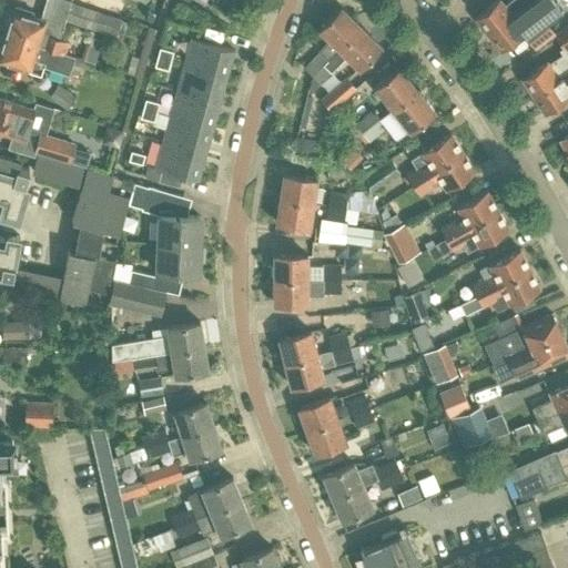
[(81,0),(80,2),(120,17),(125,0),(81,0)]
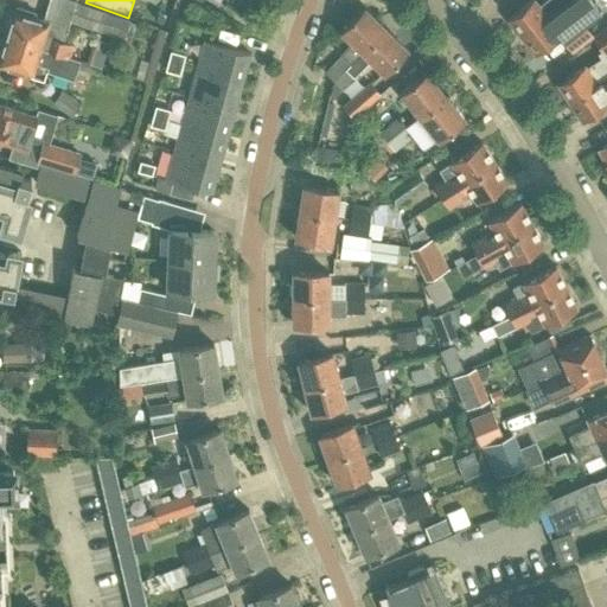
[(567,2),(569,0),(547,0),(540,7),(534,0),(508,20),(522,38),(548,18),(567,2)]
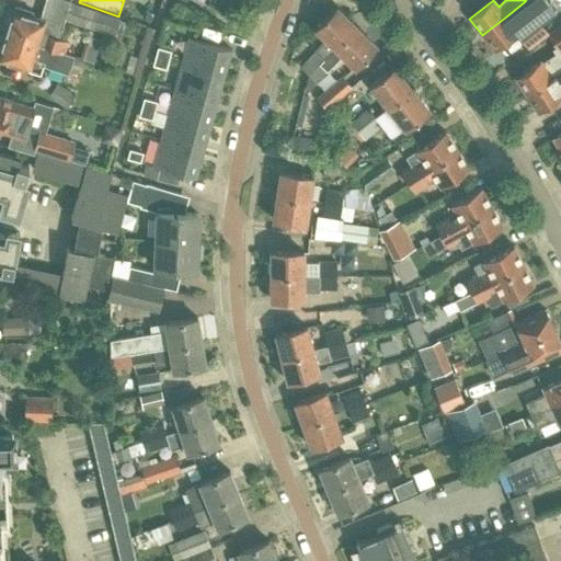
[(506,42),(517,33),(529,48),(550,32),(542,21),(556,11),(546,0),(526,0),(524,2),(482,35),(494,50),(496,49),(499,53),(508,45),(506,42)]
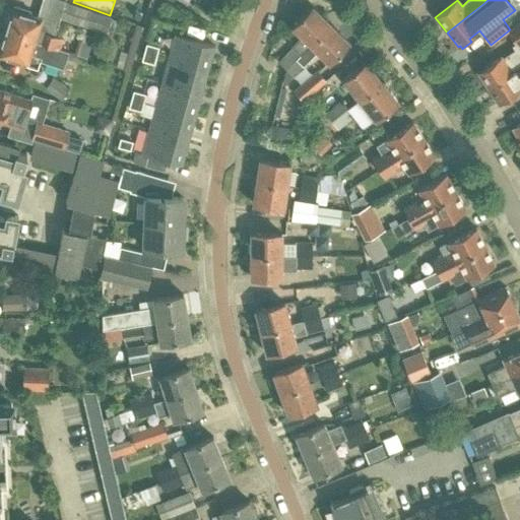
[(107,35),(108,30),(112,19),(112,18),(64,2),(59,18),(107,35)]
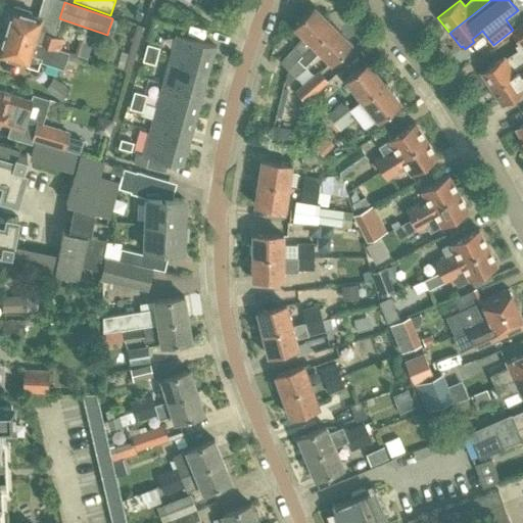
[(333,22),(314,4),(293,27),(303,36),(292,47),(294,48),(280,62),(287,70),(302,55),(313,45),(312,45),(333,22)]
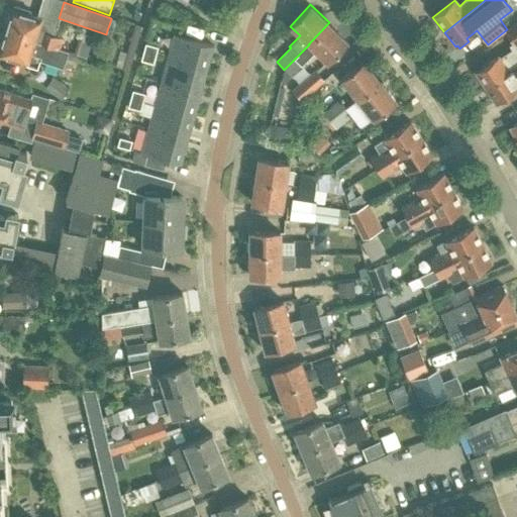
[(11,8),(4,31),(34,39),(59,46),(60,47),(63,38),(54,35),(59,18),(38,12),(36,16),(29,14),(29,11),(12,5),(11,8)]
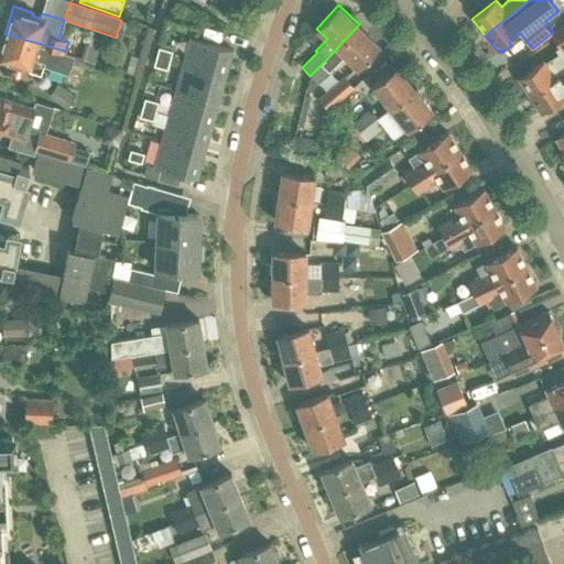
[(121,21),(117,33),(125,35),(129,23),(121,21)]
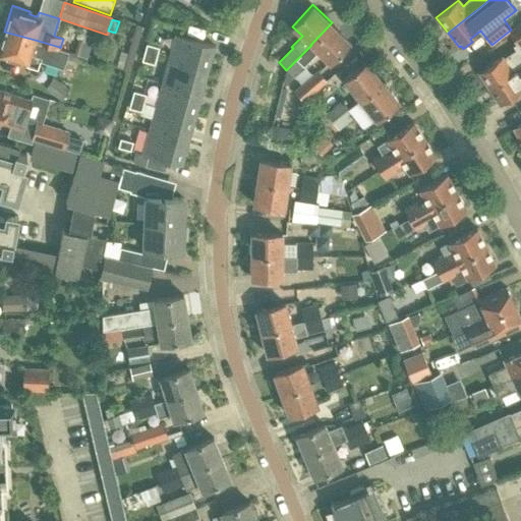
[(310,45),(311,45),(330,63),(350,41),(332,22),(310,45)]
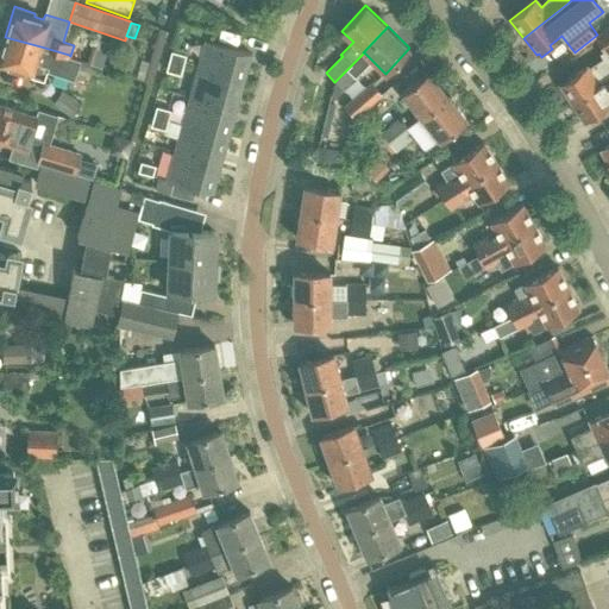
[(608,79),(608,26),(594,37),(603,50),(600,54),(602,58),(588,69),(585,66),(558,85),(571,104),(608,79)]
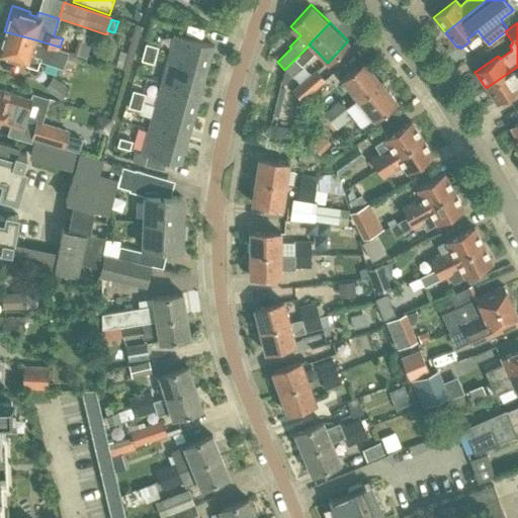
[(60,48),(34,39),(4,31),(0,42),(0,55),(27,64),(29,55),(40,58),(39,61),(63,69),(64,66),(72,69),(75,58),(68,56),(69,52),(60,49),(60,48)]
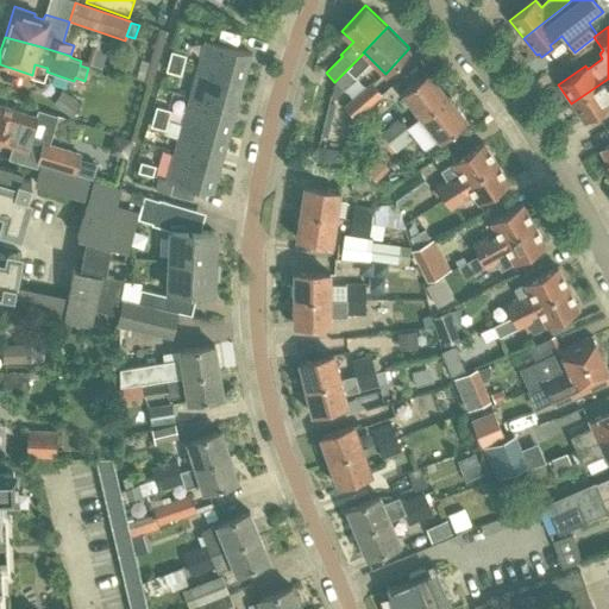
[(108,43),(95,38),(88,62),(101,67),(108,43)]
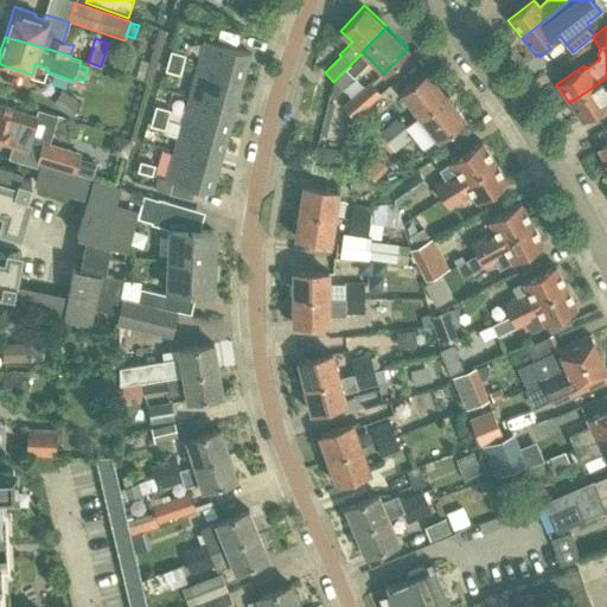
[(196,69),(242,81),(249,52),(204,40),(196,69)]
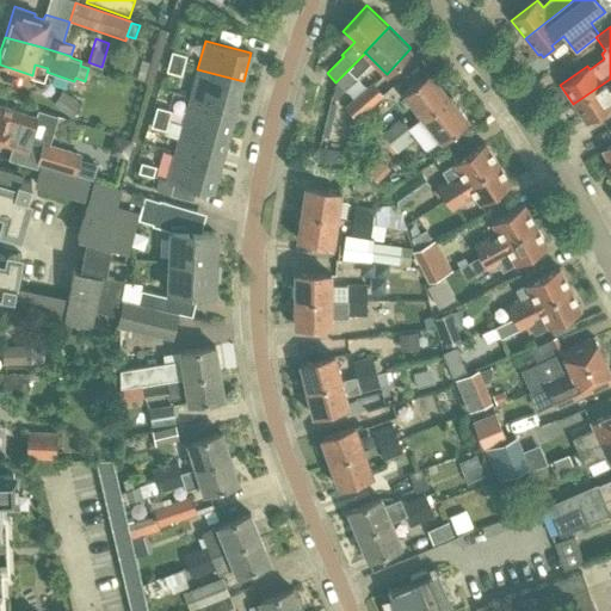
[(172,51),(170,61),(184,66),(186,56),(172,51)]
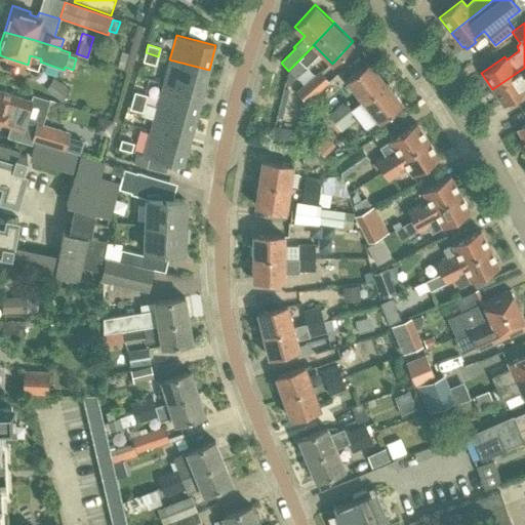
[(156,65),(158,56),(146,52),(143,62),(156,65)]
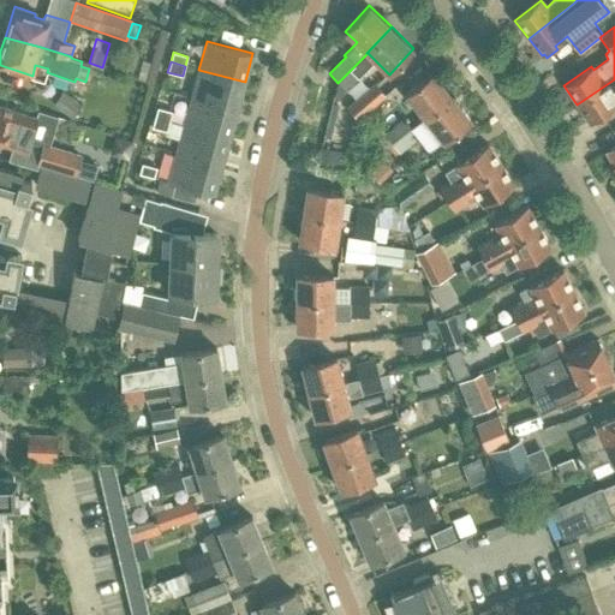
[(364,73),(356,65),(338,83),(346,91),(364,73)]
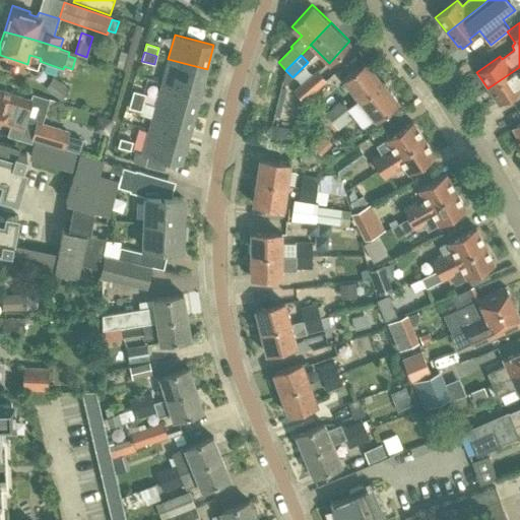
[(201,92),(207,69),(168,59),(161,82),(201,92)]
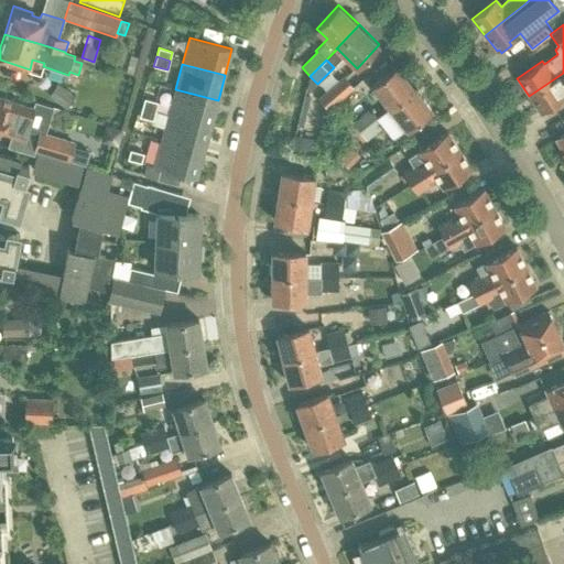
[(389,108),(414,88),(397,65),(371,86),(389,108)]
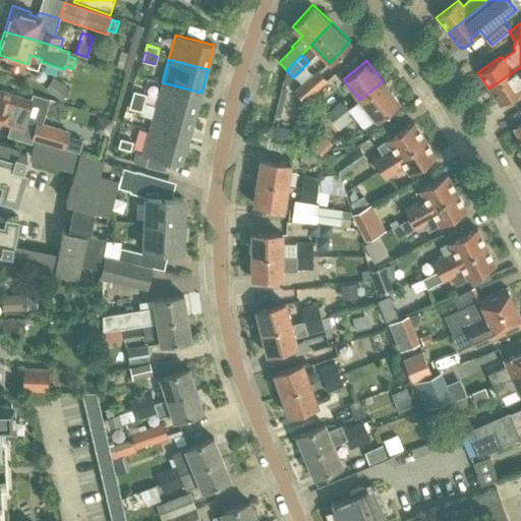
[(520,67),(488,89),(500,105),(520,90),(520,67)]
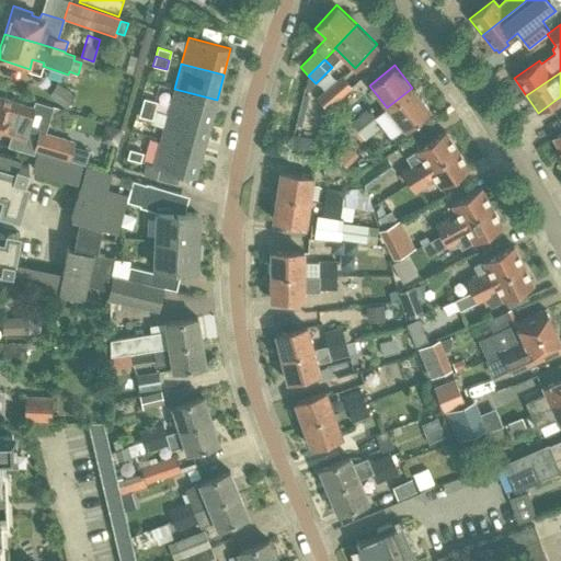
[(327,111),(334,104),(353,88),(342,76),(316,98),(327,111)]
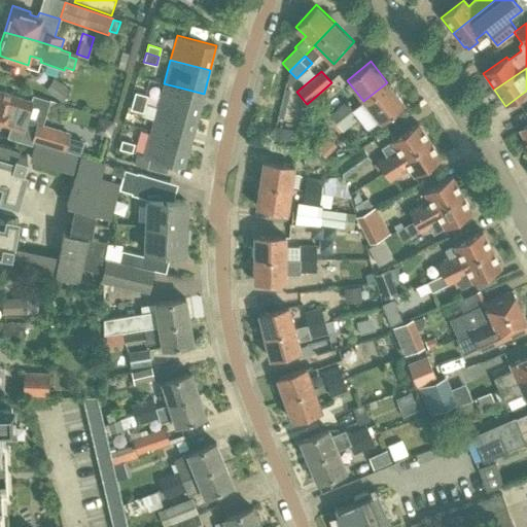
[(62,102),(70,90),(54,77),(44,90),(62,102)]
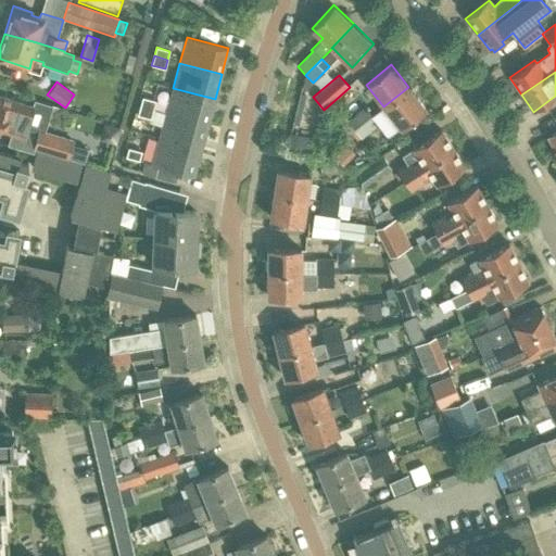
[(408,87),(383,106),(401,128),(426,109),(408,87)]
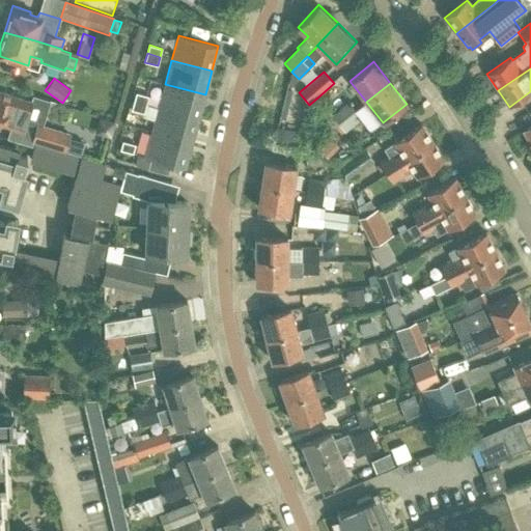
[(198,118),(205,94),(165,84),(159,108),(198,118)]
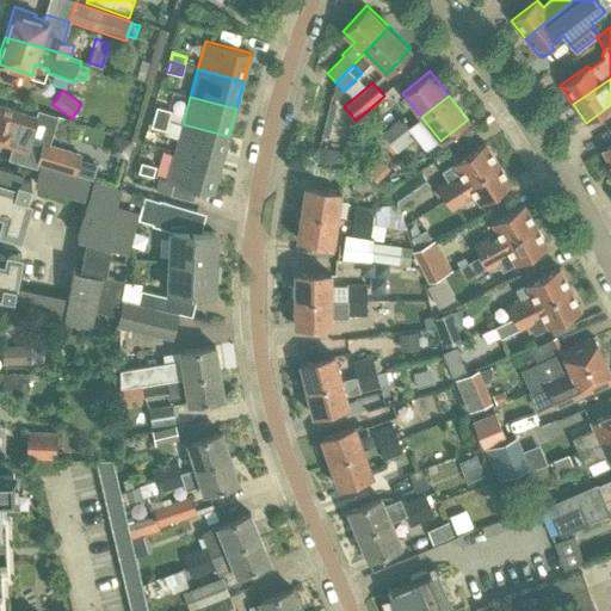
[(42,144),(28,141),(35,117),(22,113),(22,112),(0,104),(0,142),(12,146),(7,160),(37,168),(39,165),(92,180),(97,164),(81,159),(82,154),(43,142),(42,144)]
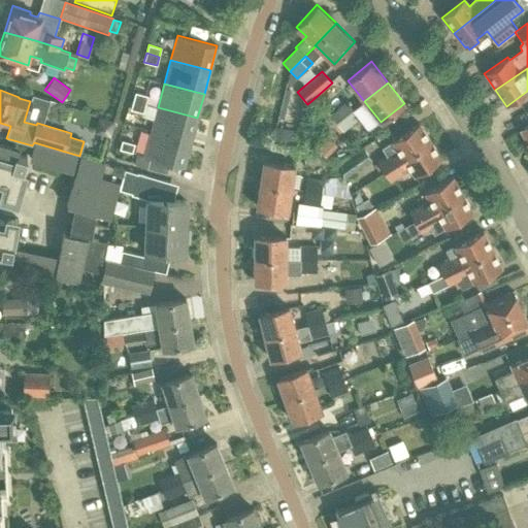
[(145,104),(147,96),(135,92),(133,100),(145,104)]
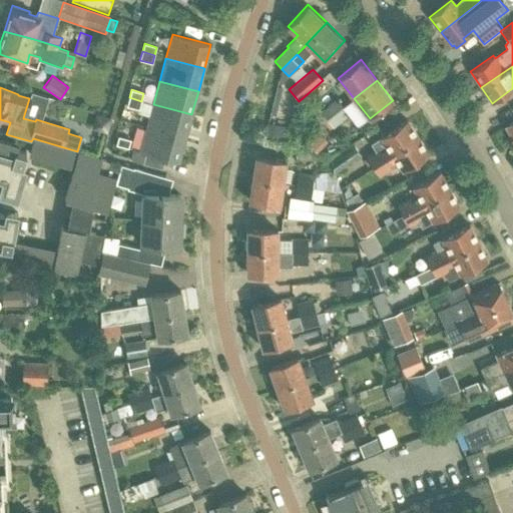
[(139,109),(141,101),(129,97),(127,106),(139,109)]
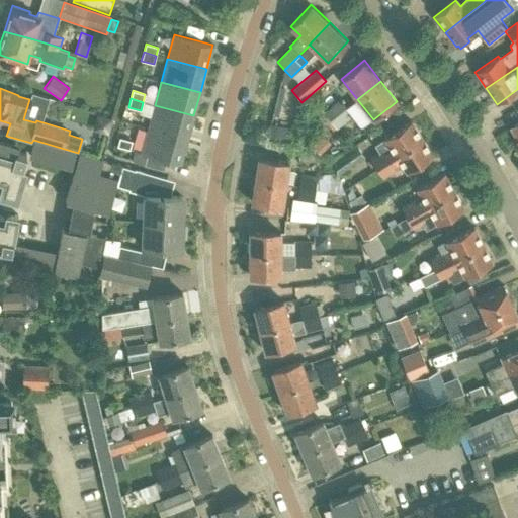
[(324,113),(330,121),(347,107),(340,99),(324,113)]
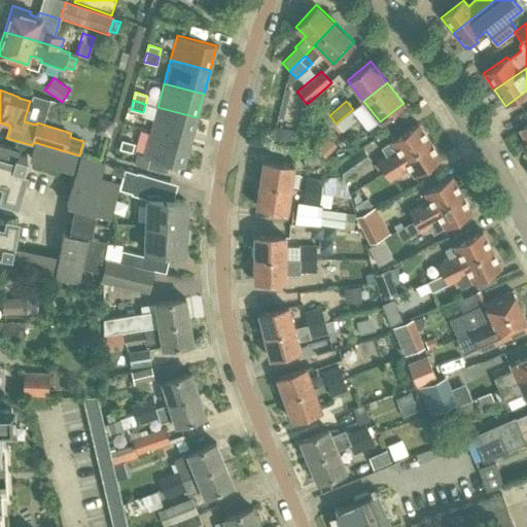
[(190,141),(197,117),(157,107),(151,131),(190,141)]
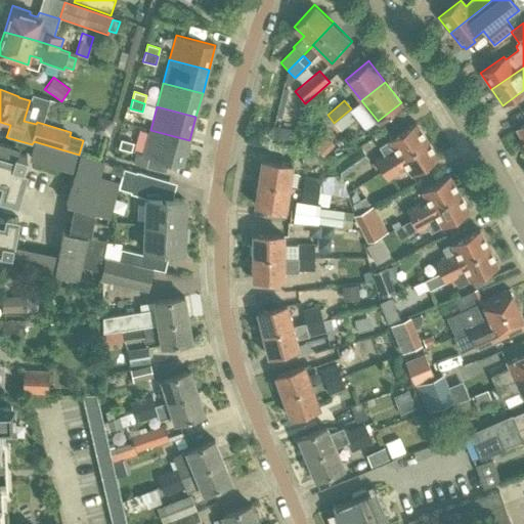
[(351,108),(334,123),(340,131),(357,118),(351,108)]
